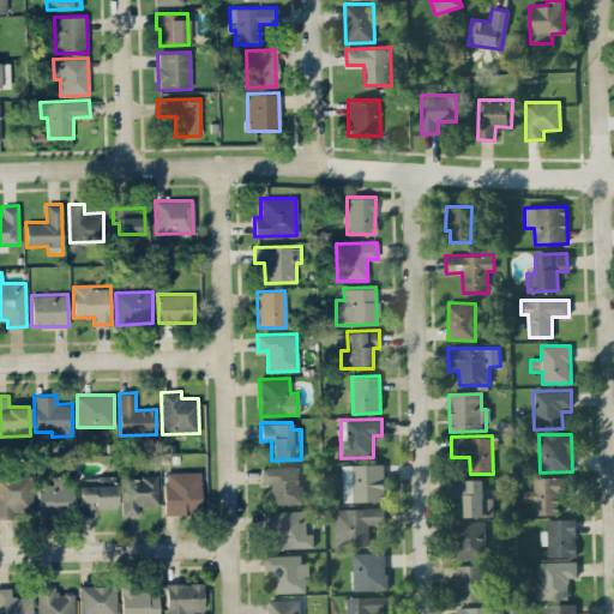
[(384,464),(341,464),(342,501),(384,501),(384,464)]
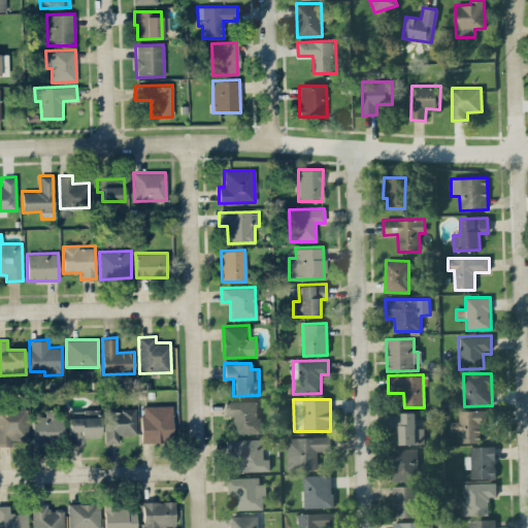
[(225,402),(225,416),(234,416),(234,434),(259,433),(258,401),(225,402)]
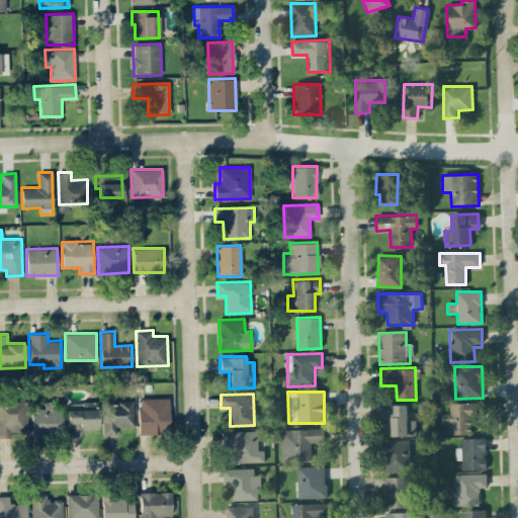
[(169,398),(139,398),(140,433),(170,433),(169,398)]
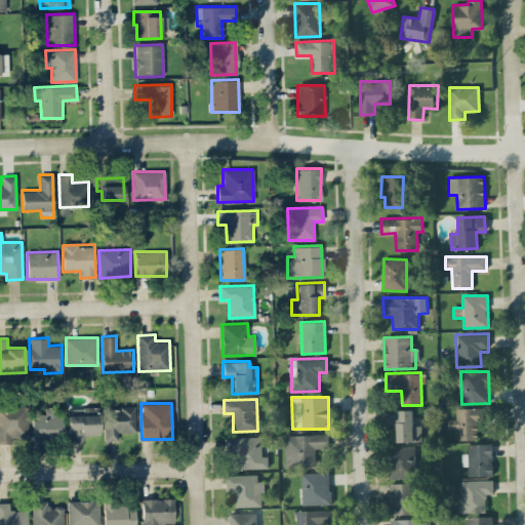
[(0,406),(0,442),(28,441),(27,406),(0,406)]
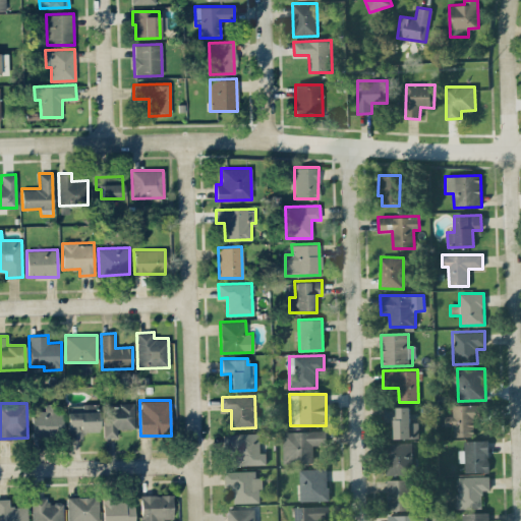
[(31,410),(32,437),(62,436),(62,403),(44,404),(44,410),(31,410)]
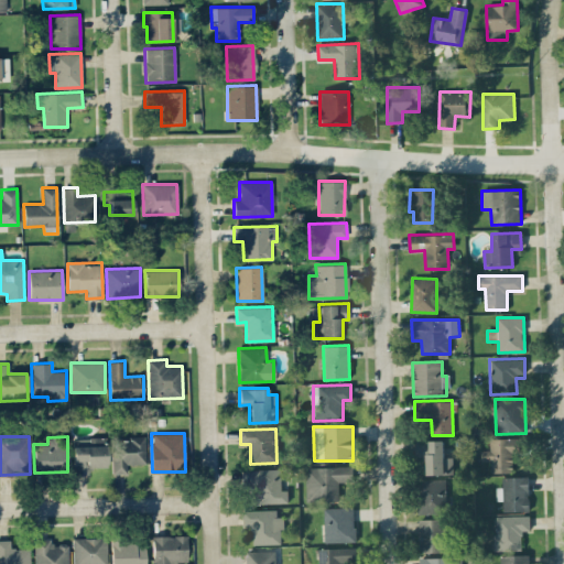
[(107,466),(106,436),(72,437),(73,474),(89,474),(88,467),(107,466)]
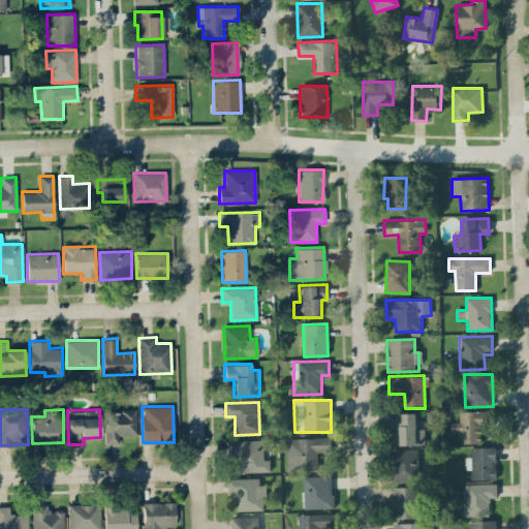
[(104,411),(104,444),(119,443),(119,435),(137,434),(136,410),(104,411)]
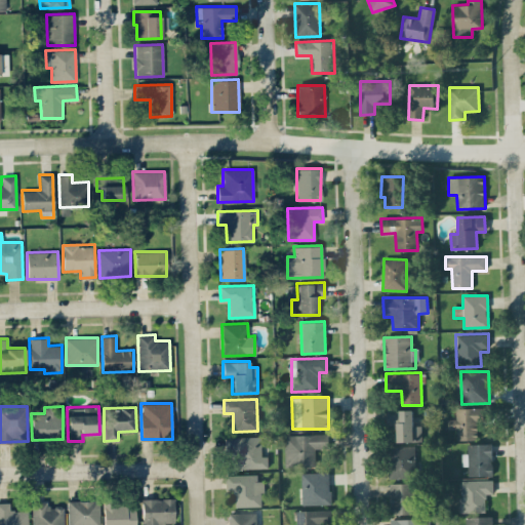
[(477,439),(477,420),(481,420),(481,408),(455,408),(456,419),(447,419),(448,430),(456,429),(456,440),(477,439)]
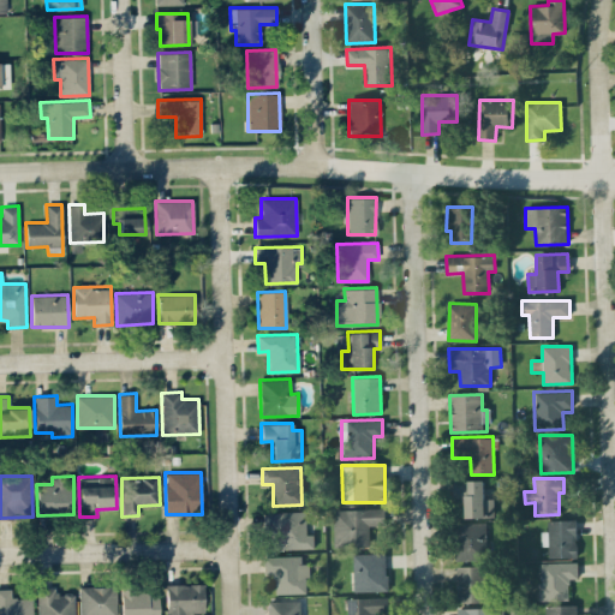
[(453,499),(464,497),(464,518),(494,517),(494,499),(483,499),(483,481),(453,481),(453,499)]
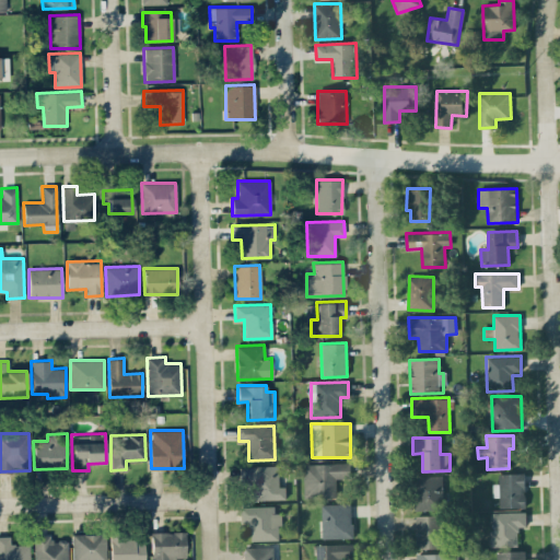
[(303,464),(304,498),(336,497),(336,479),(350,479),(349,463),(303,464)]
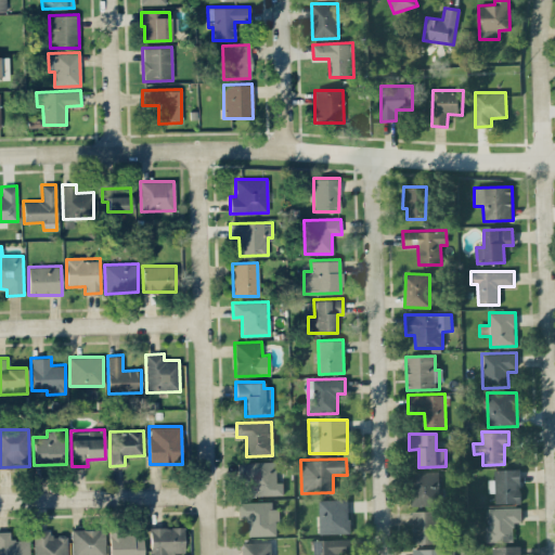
[(283,482),(276,482),(275,461),(237,463),(239,495),(283,494),(283,482)]
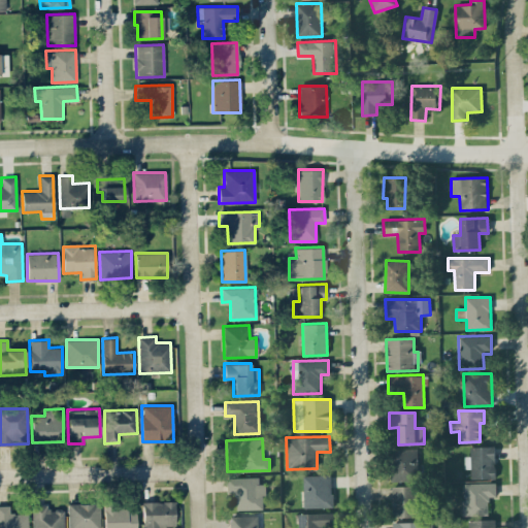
[(464,469),(470,468),(470,479),(495,477),(494,447),(469,447),(469,456),(464,456),(464,469)]
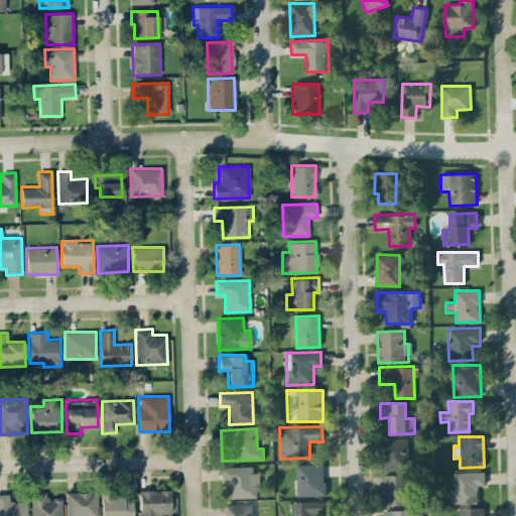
[(407,438),(382,438),(382,470),(408,470),(407,438)]
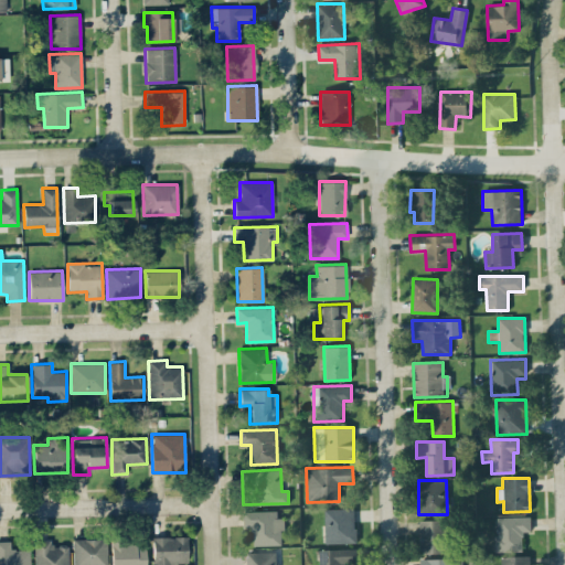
[(326,544),(355,543),(354,508),(324,509),(326,544)]
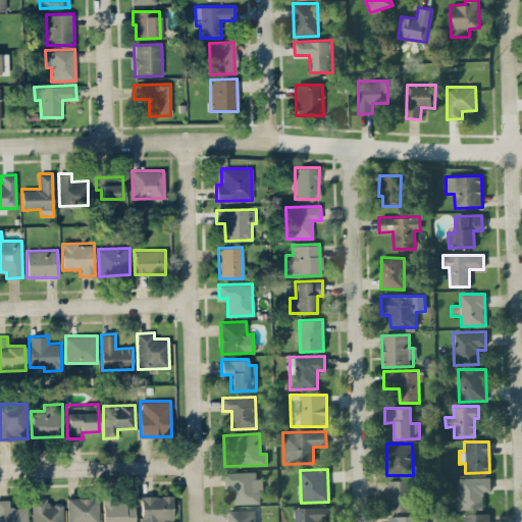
[(233,504),(261,504),(261,478),(256,478),(256,472),(224,472),(224,486),(233,486),(233,504)]
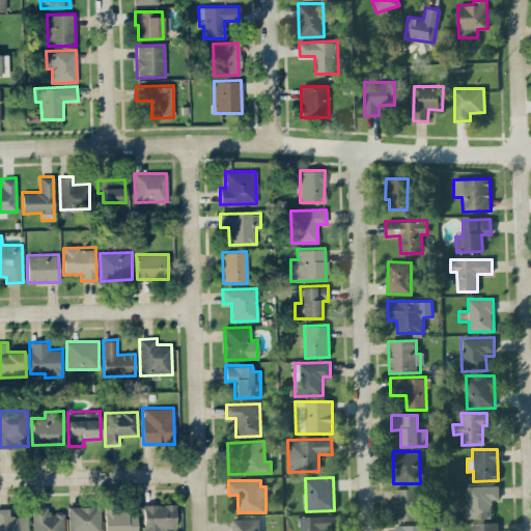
[(466,519),(491,518),(491,500),(499,499),(498,485),(465,486),(466,519)]
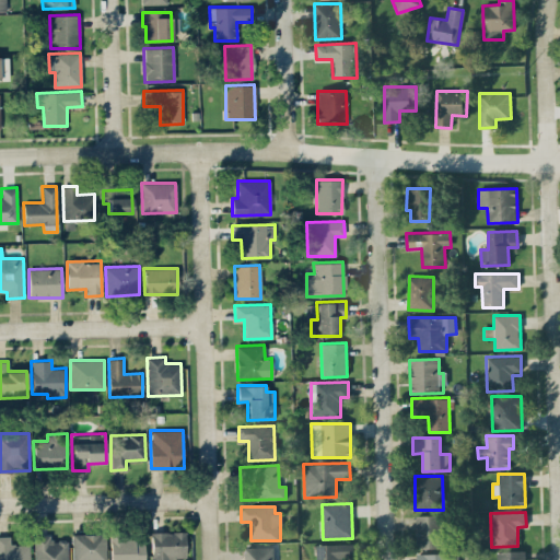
[(416,516),(416,548),(442,548),(442,515),(416,516)]
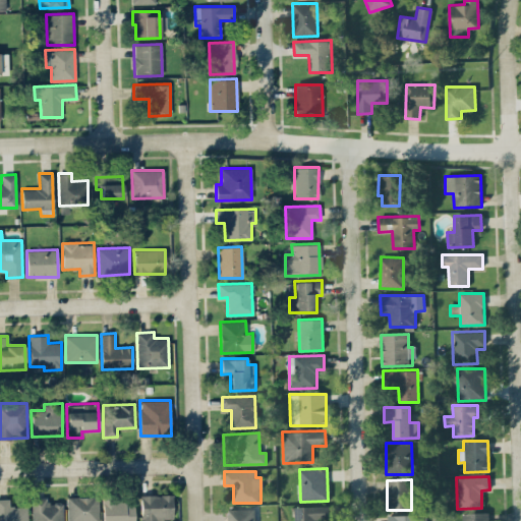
[(172,495),(140,495),(140,520),(162,520),(163,519),(173,518),(172,495)]
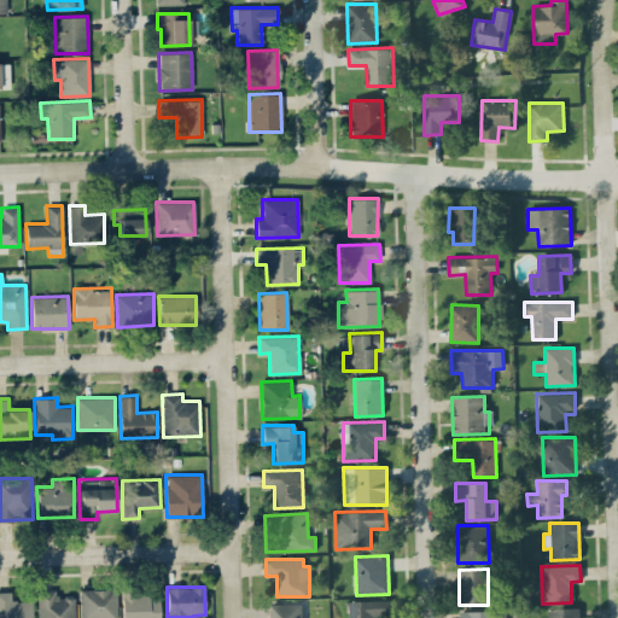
[(74,617),(74,595),(56,596),(56,589),(38,589),(36,617),(74,617)]
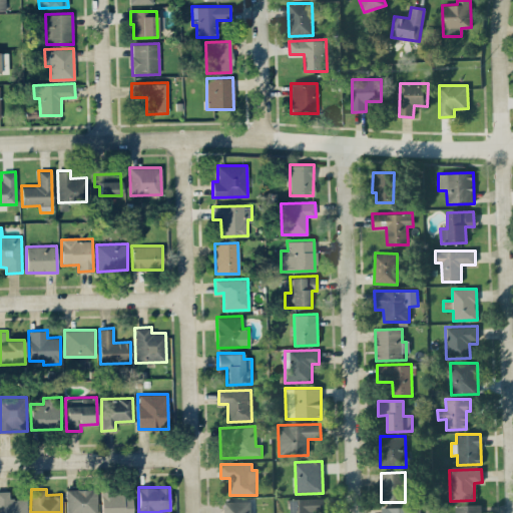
[(97,512),(97,489),(66,489),(65,512),(97,512)]
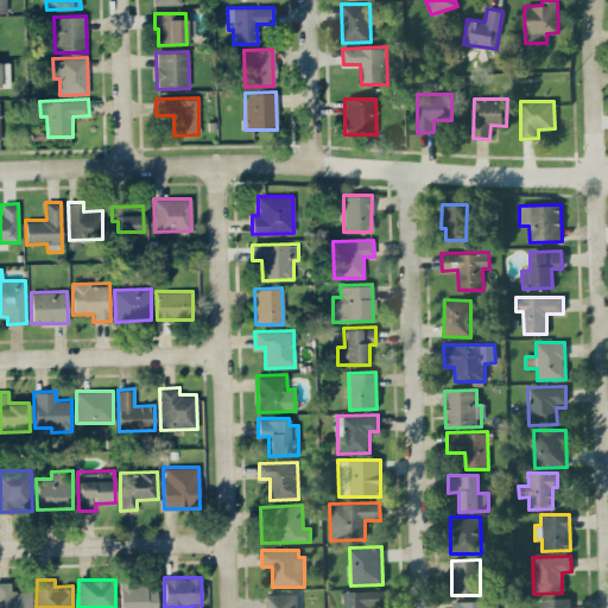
[(0,581),(0,607),(31,607),(32,590),(11,590),(11,582),(0,581)]
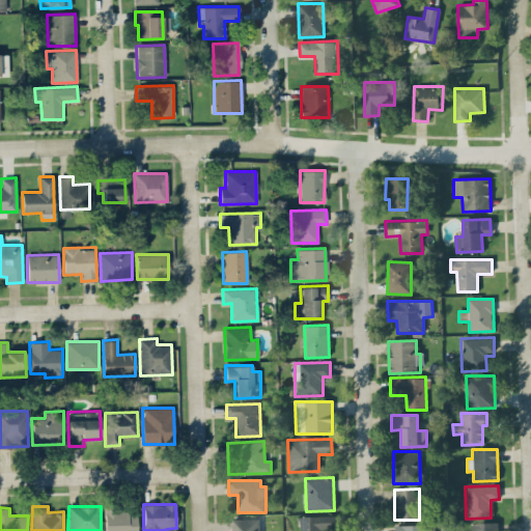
[(137,530),(138,510),(106,509),(105,530),(137,530)]
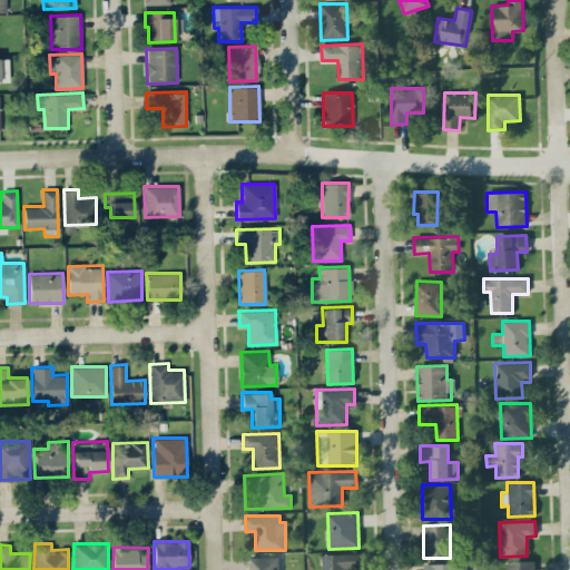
[(321,569),(359,569),(359,553),(322,554),(321,569)]
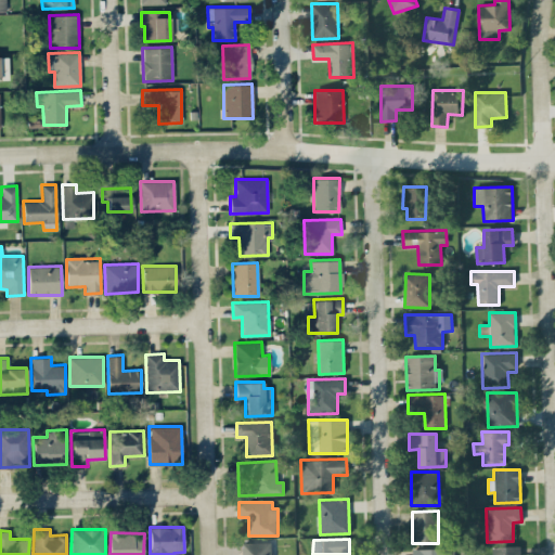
[(270,554),(270,542),(241,543),(241,554),(270,554)]
